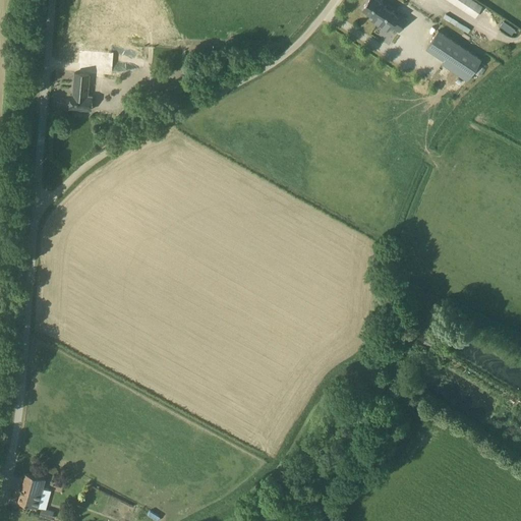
[(378,0),(367,0),(362,8),(373,16),(371,19),(388,31),(391,25),(399,31),(407,19),(398,13),(397,15),(383,5),(384,4),(378,0)]
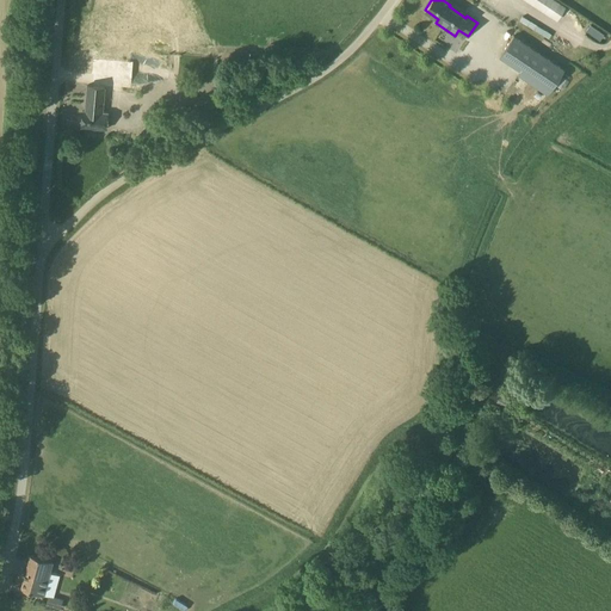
[(554,0),(526,0),(557,19),(565,7),(554,0)]
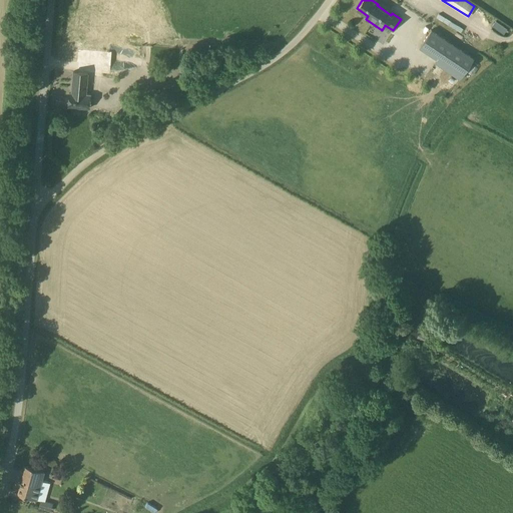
[(440,13),(437,17),(460,31),(463,27),(440,13)]
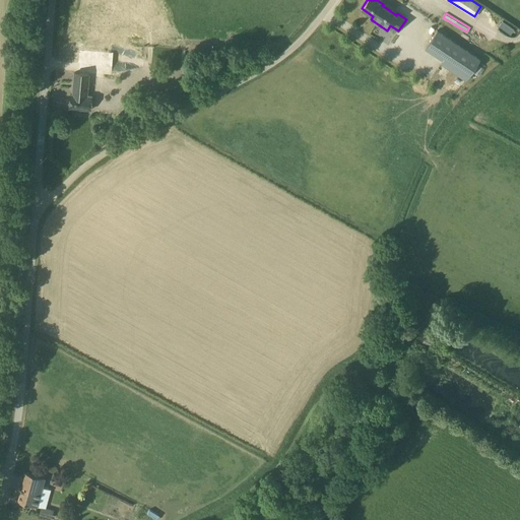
[(503,21),(499,26),(511,35),(514,28),(503,21)]
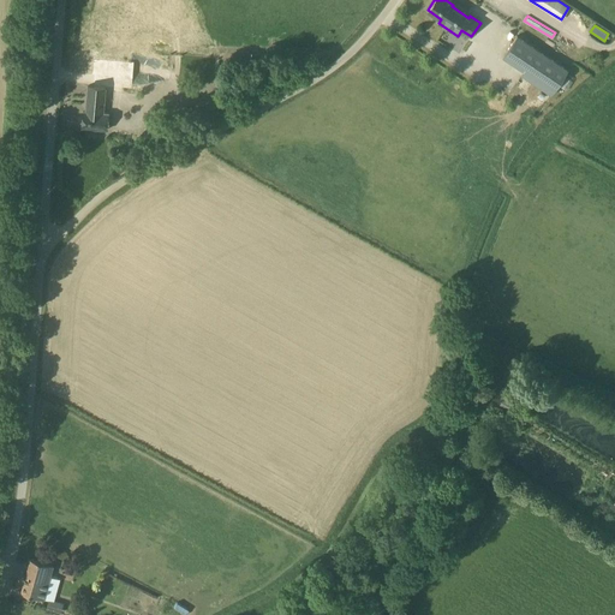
[(568,70),(518,36),(502,58),(523,71),(520,76),(550,96),(568,70)]
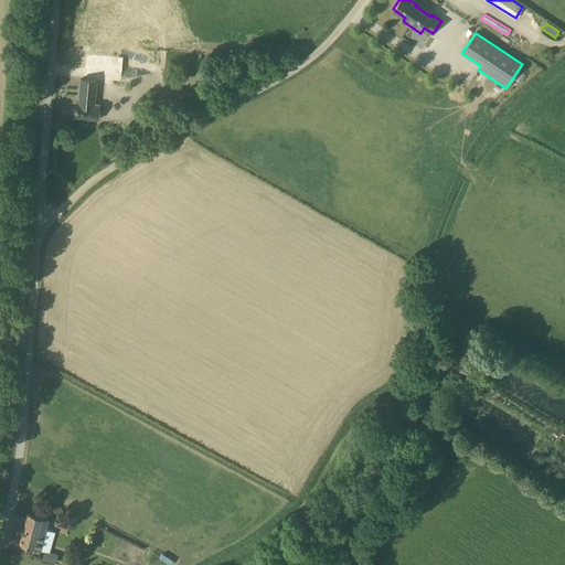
[(85,78),(81,78),(78,102),(77,102),(75,117),(98,119),(100,104),(95,104),(97,80),(120,82),(123,59),(85,55),(85,70),(86,70),(85,78)]
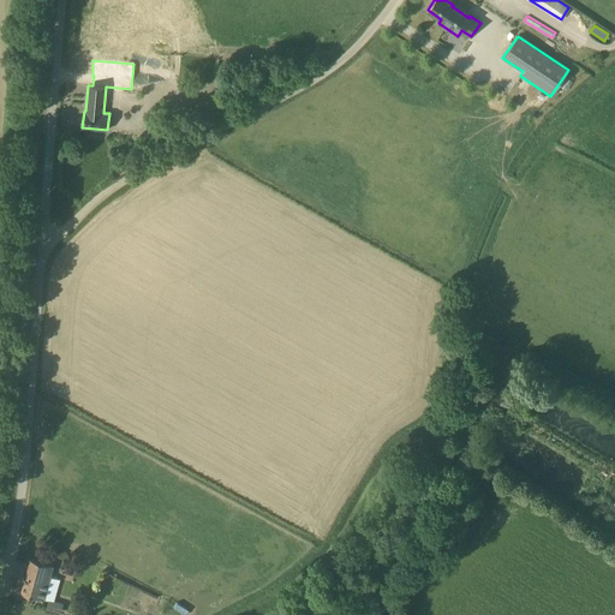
[(53,566),(31,559),(22,592),(43,598),(48,581),(53,566)]
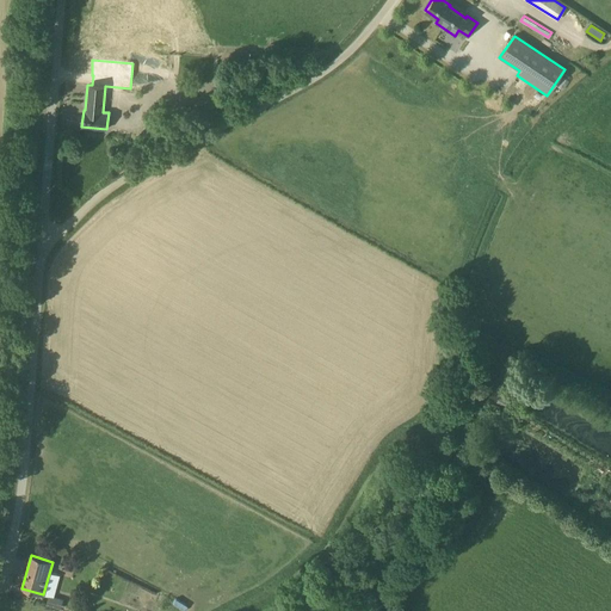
[(49,596),(47,605),(59,609),(62,599),(49,596)]
